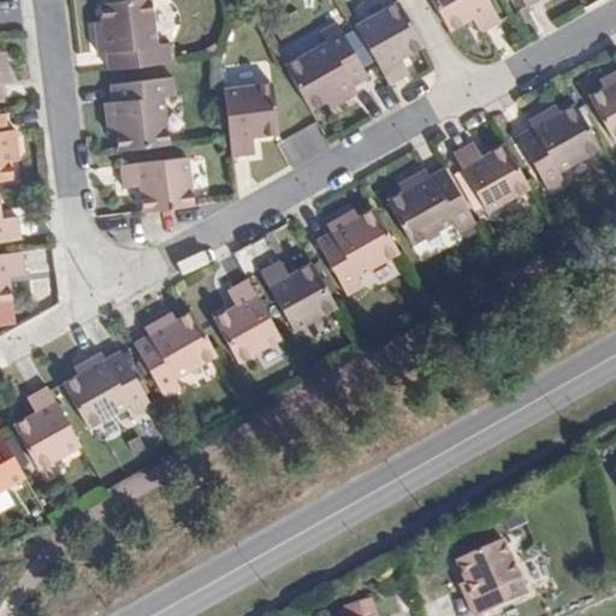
[(106,52),(108,70),(172,61),(169,42),(157,43),(150,0),(137,0),(100,4),(102,21),(104,29),(94,31),(98,53),(106,52)]
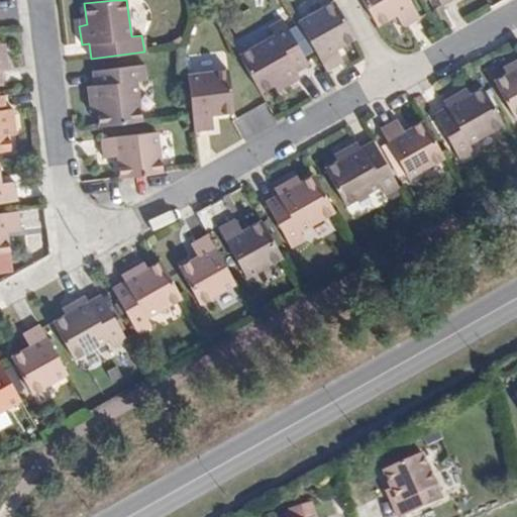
[(332,0),(298,20),(325,70),(343,60),(335,45),(353,36),(332,0)]
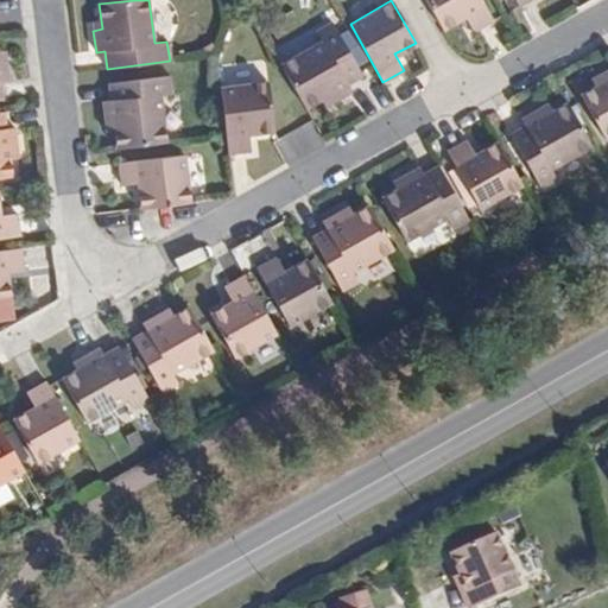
[(483,0),(425,0),(442,29),(466,16),(474,31),(494,19),(483,0)]
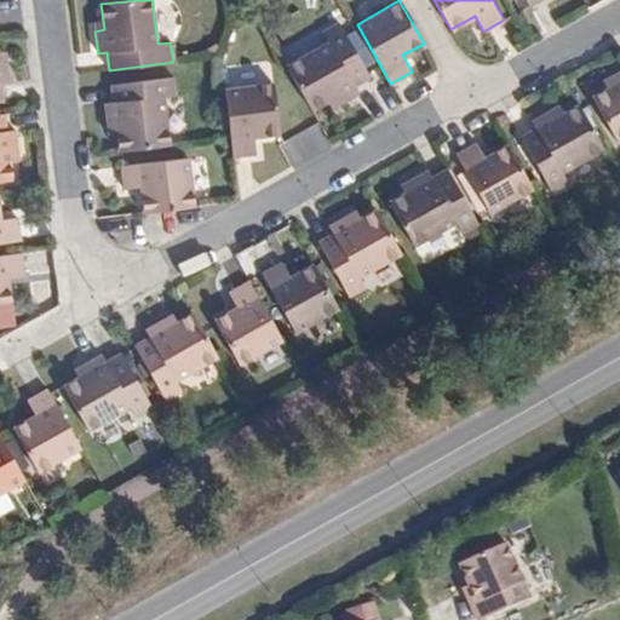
[(93,22),(95,32),(104,29),(103,21),(93,22)]
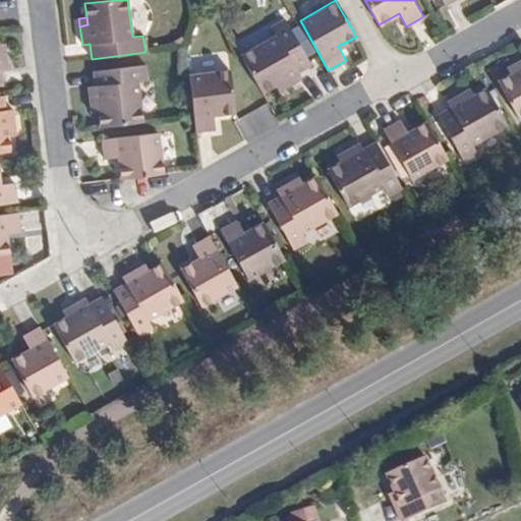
[(240,55),(262,94),(275,85),(278,92),(296,81),(293,75),(298,71),(310,65),(285,19),(272,26),(276,36),(240,55)]
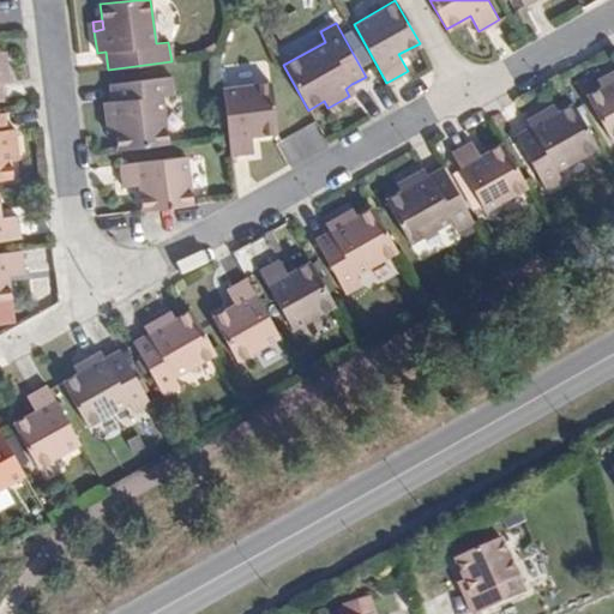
[(0,100),(4,101),(1,84),(10,83),(7,61),(0,61),(0,100)]
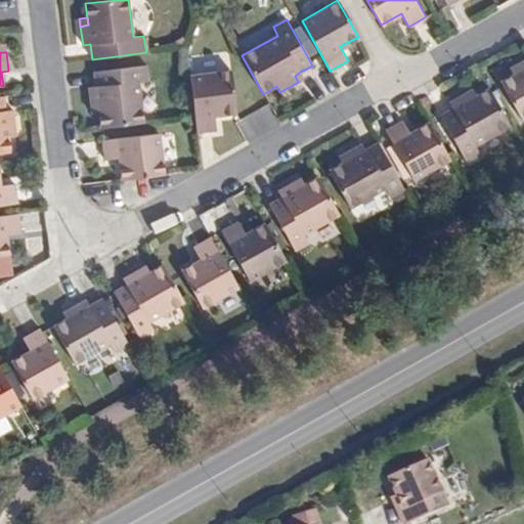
[(523,60),(517,66),(520,73),(513,77),(500,83),(522,120),(523,118),(523,60)]
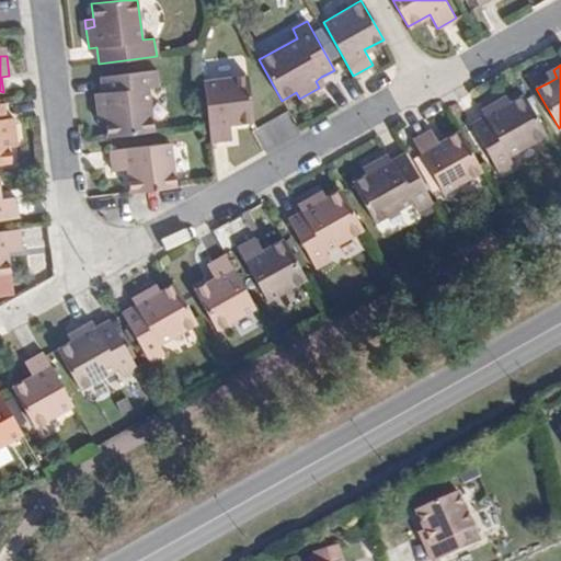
[(107,123),(109,137),(153,132),(149,89),(161,88),(159,70),(101,77),(103,93),(95,94),(98,116),(106,115),(107,123)]
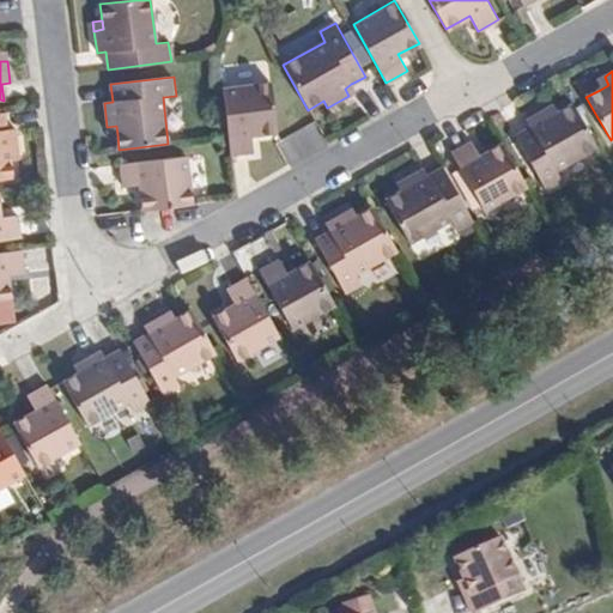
[(595,80),(600,90),(608,85),(605,77),(595,80)]
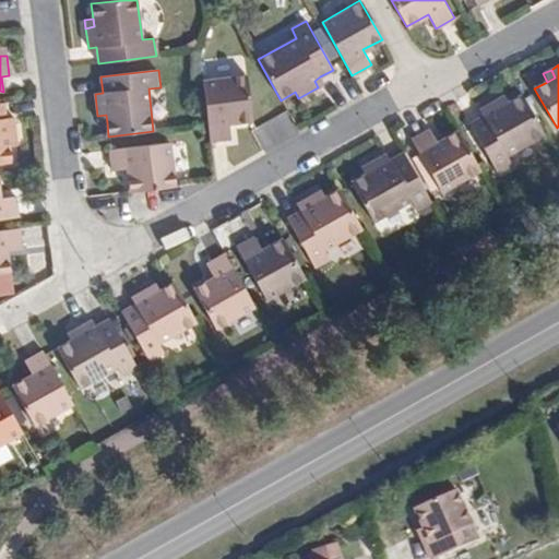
[(207,125),(210,143),(230,142),(229,127),(251,125),(246,75),(202,81),(207,125)]
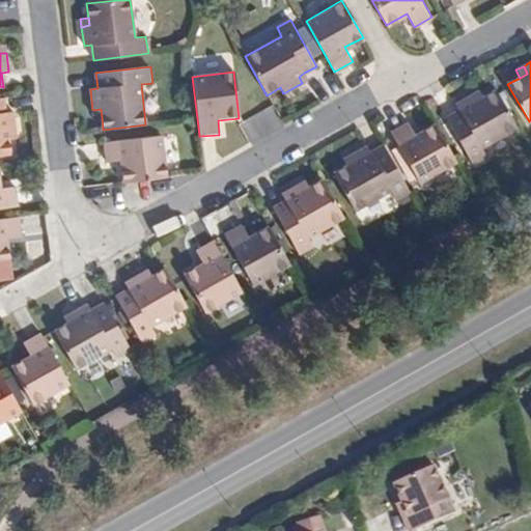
[(308,80),(304,73),(299,77),(302,83),(308,80)]
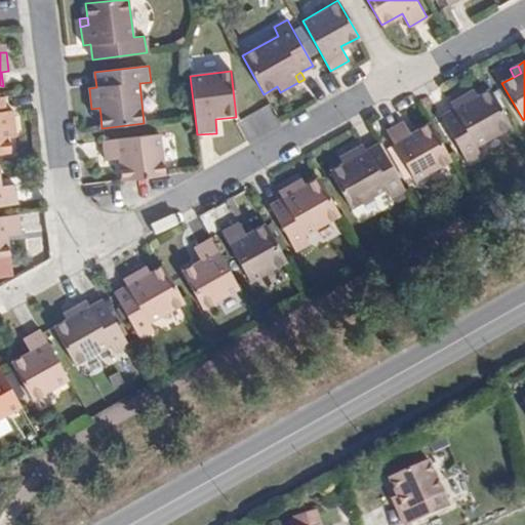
[(476,147),(511,127),(490,90),(478,97),(471,102),(466,94),(450,103),(454,110),(440,117),(468,163),(480,154),(476,147)]
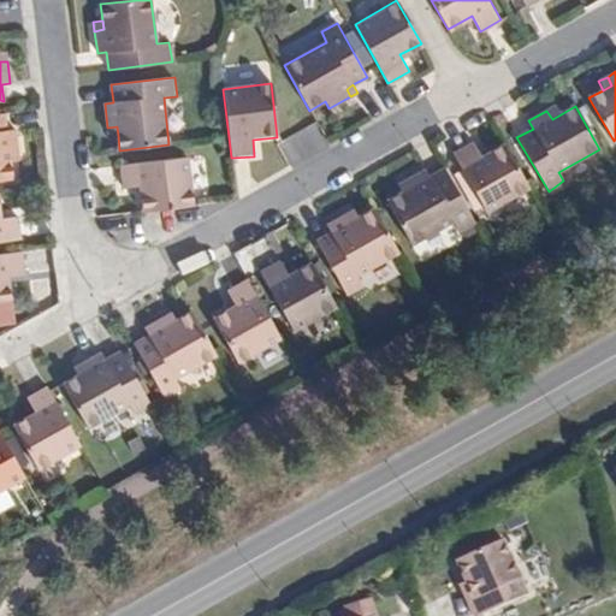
[(556,106),(546,111),(552,119),(561,114),(556,106)]
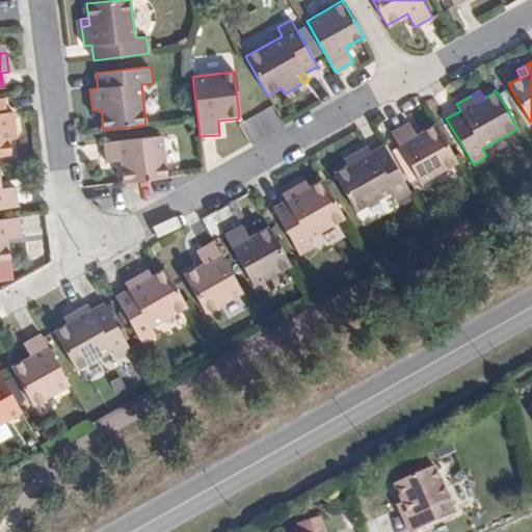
[(4,98),(0,98),(0,155),(10,154),(8,138),(7,130),(15,129),(12,112),(5,113),(4,98)]
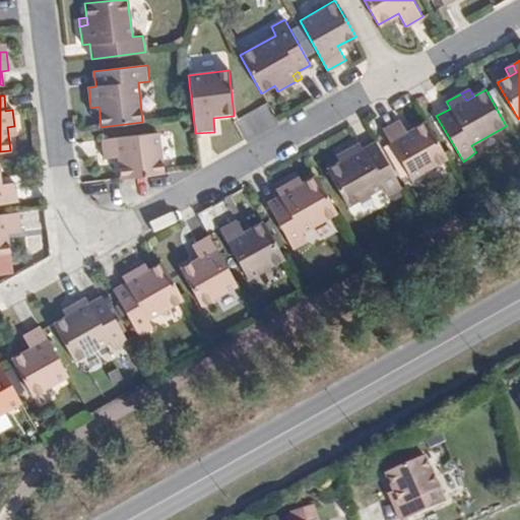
[(414,186),(450,165),(430,129),(411,139),(403,127),(387,136),(414,186)]
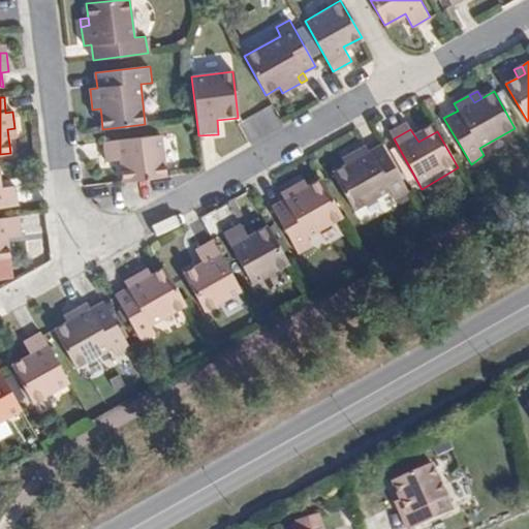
[(124,182),(166,177),(161,134),(104,142),(105,161),(121,160),(124,182)]
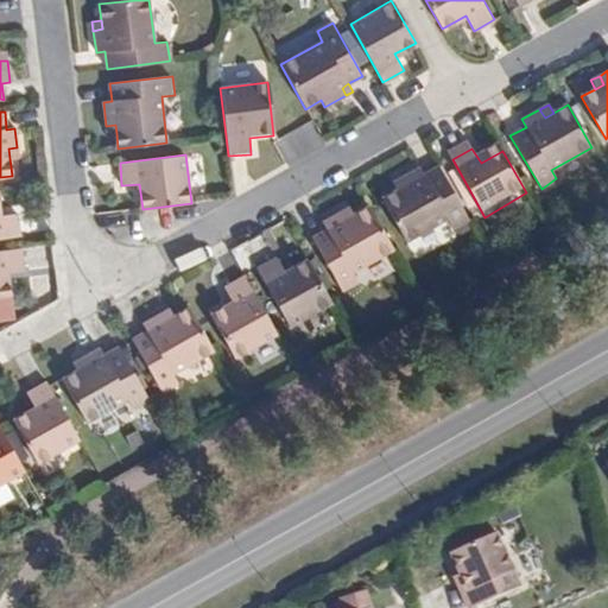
[(469,220),(438,166),(424,176),(419,169),(400,179),(405,188),(396,191),(382,200),(406,244),(447,220),(453,229),(469,220)]
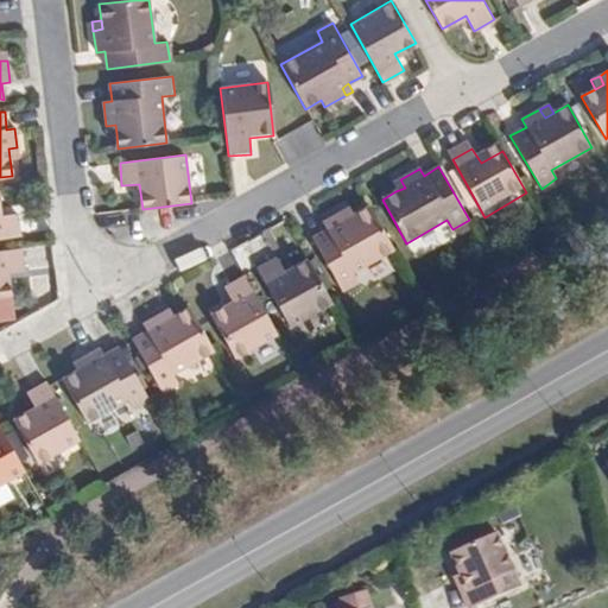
[(405,188),(400,179),(392,184),(396,191),(405,188)]
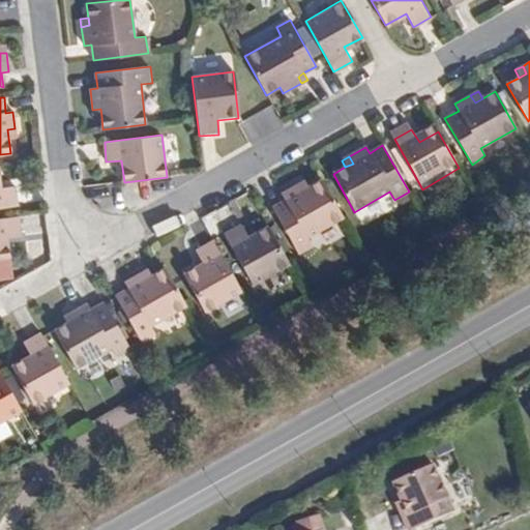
[(343,218),(322,180),(310,187),(301,193),(297,185),(282,195),(286,200),(271,208),(299,254),(314,245),(308,236),(343,218)]
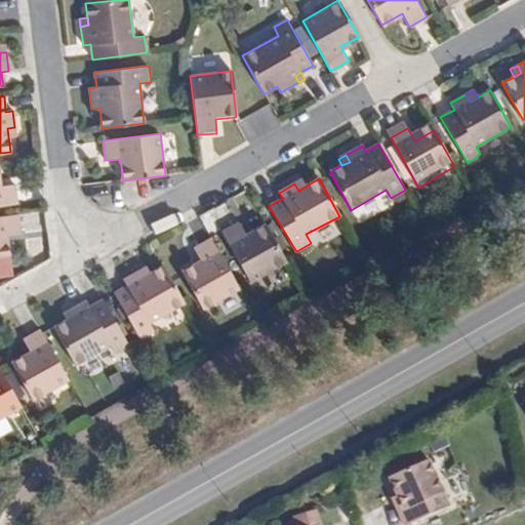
[(298,191),(307,186),(303,180),(294,184),(298,191)]
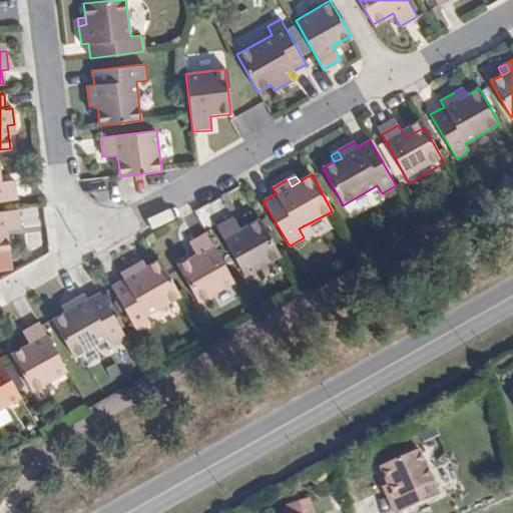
[(8,210),(0,210),(0,229),(10,229),(8,210)]
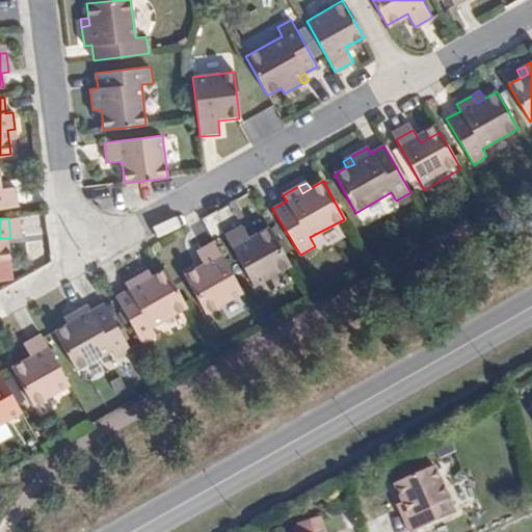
[(254,285),(289,264),(268,225),(249,236),(243,227),(225,236),(254,285)]
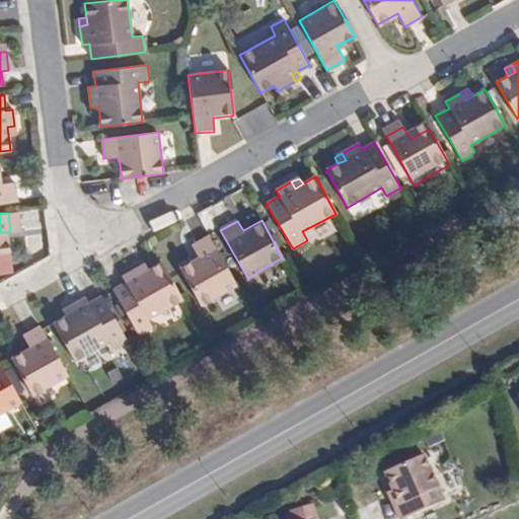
[(200,303),(235,285),(208,236),(193,245),(200,255),(180,267),(200,303)]
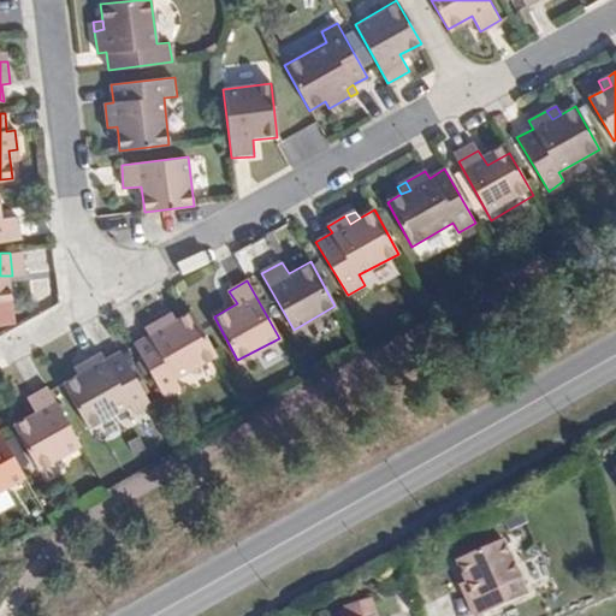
[(176,377),(217,355),(190,311),(176,319),(169,324),(164,317),(144,326),(148,333),(132,342),(164,397),(182,388),(176,377)]
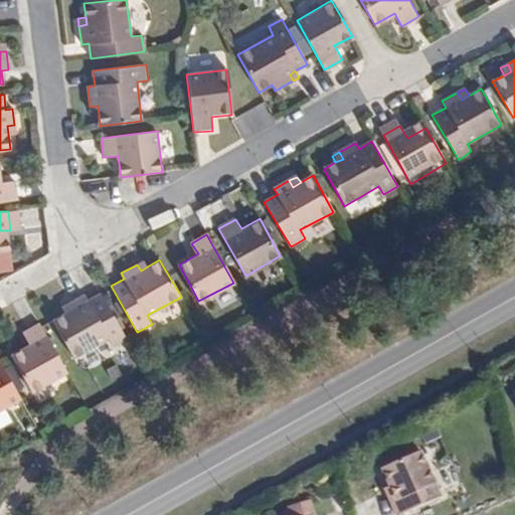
[(143,262),(137,265),(141,271),(147,267),(143,262)]
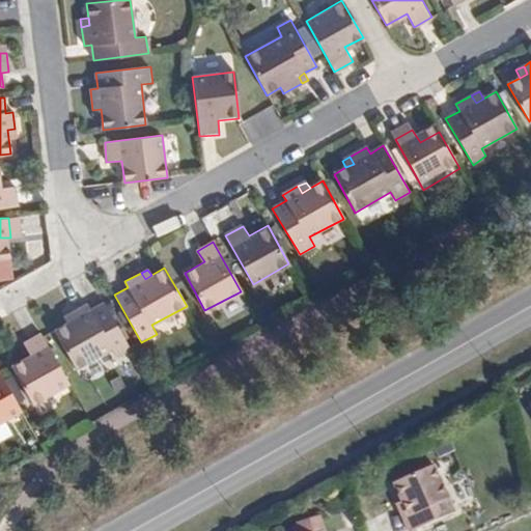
[(116,357),(130,348),(103,301),(91,309),(87,304),(71,313),(75,319),(66,323),(53,331),(75,369),(112,348),(116,357)]
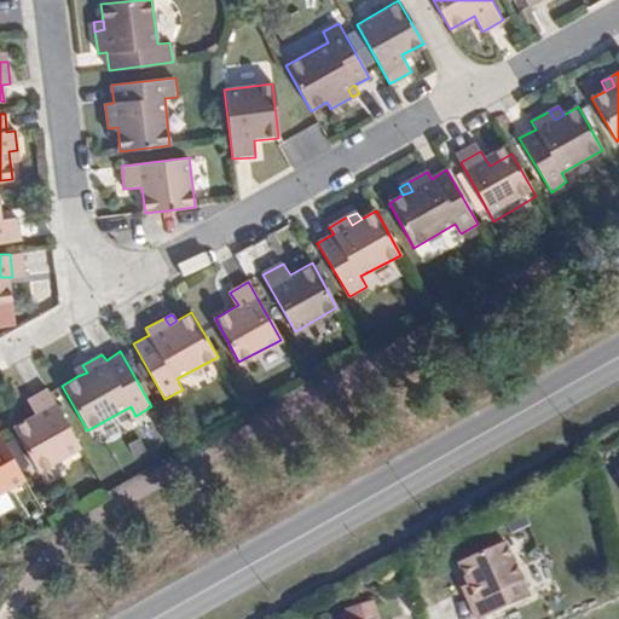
[(74,368),(77,376),(87,372),(82,365),(74,368)]
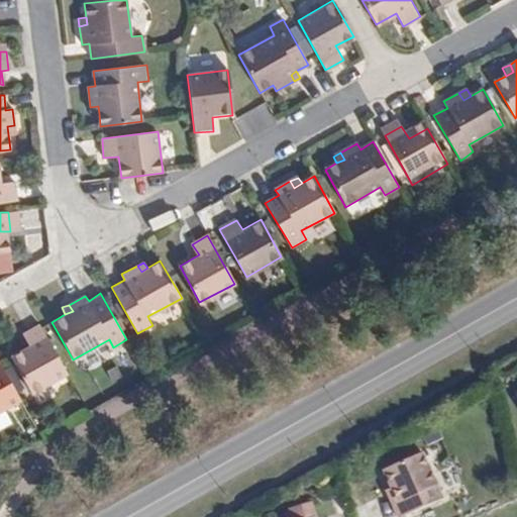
[(31,394),(68,375),(39,324),(23,334),(29,346),(12,356),(31,394)]
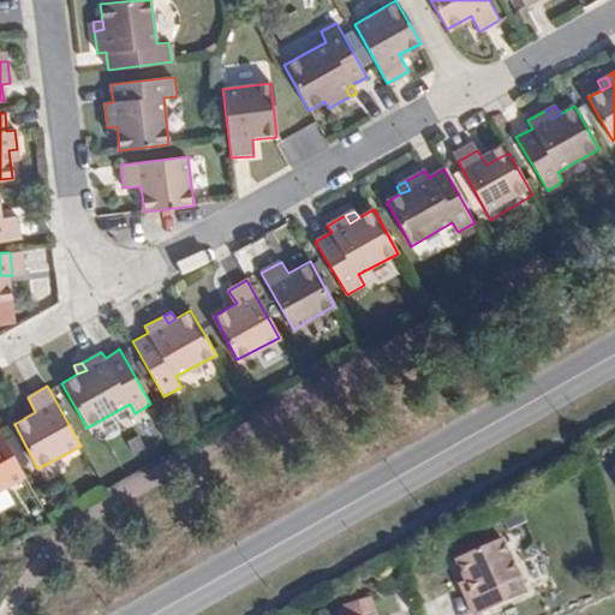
[(0,488),(24,476),(0,433),(0,488)]
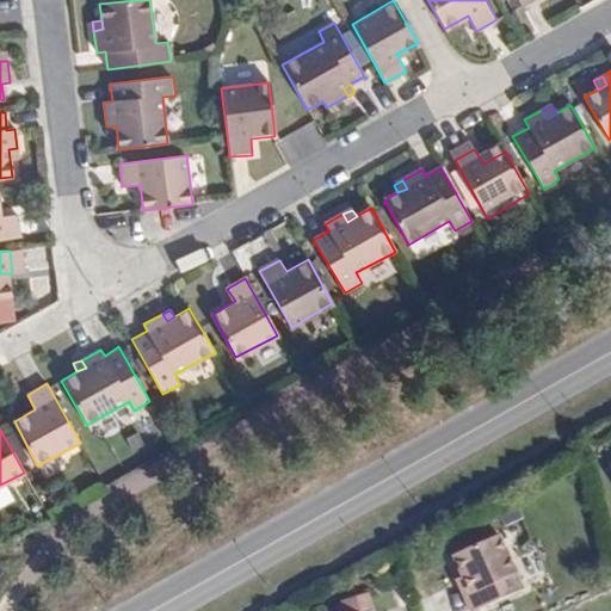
[(452,555),(462,576),(469,592),(463,596),(469,610),(470,610),(522,588),(499,537),(452,555)]
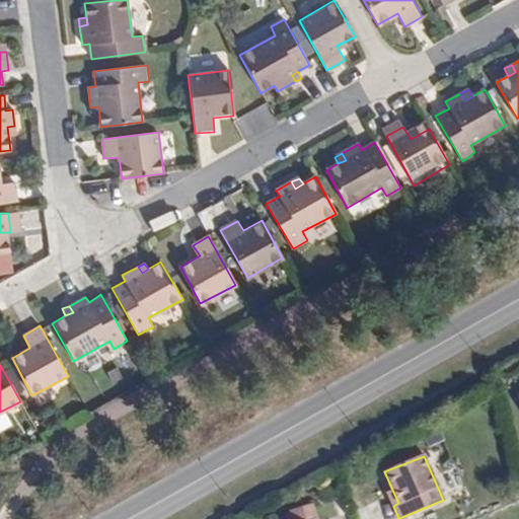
[(398,503),(392,490),(387,492),(393,506),(398,503)]
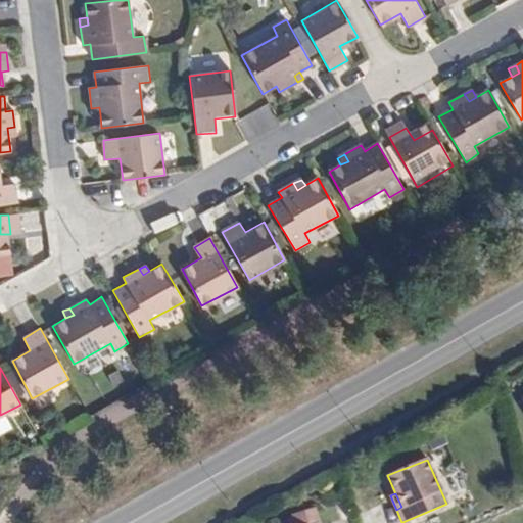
[(319,522),(316,509),(293,515),(295,522),(319,522)]
